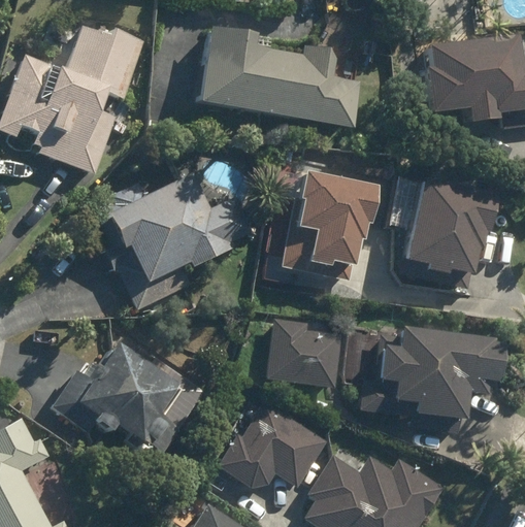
[(66,45),(61,60),(23,50),(0,119),(0,129),(15,136),(19,127),(35,133),(30,149),(99,172),(146,36),(88,17),(76,50),(66,45)]
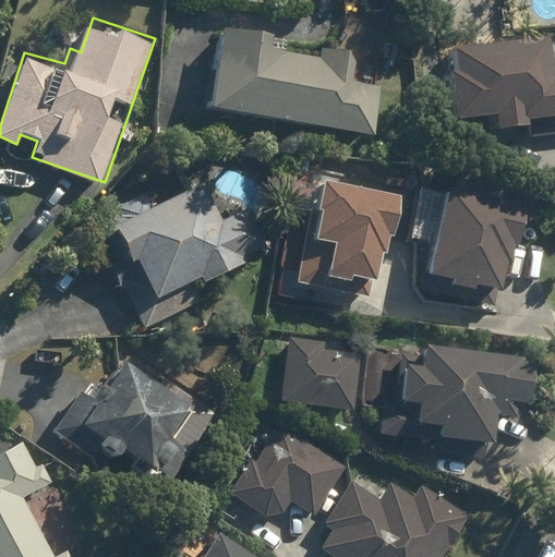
[(351,80),(357,50),(322,44),(320,58),(269,50),(272,36),(222,28),(209,107),(374,134),(382,85),(351,80)]
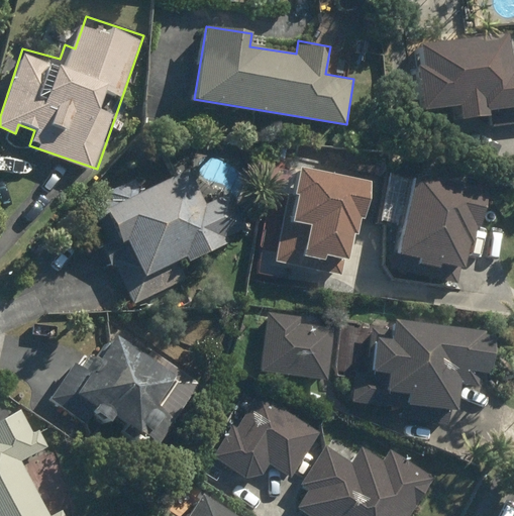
[(487,110),(513,107),(513,72),(511,72),(507,34),(421,44),(423,64),(412,65),(418,110),(457,105),(458,120),(488,116),(487,110)]
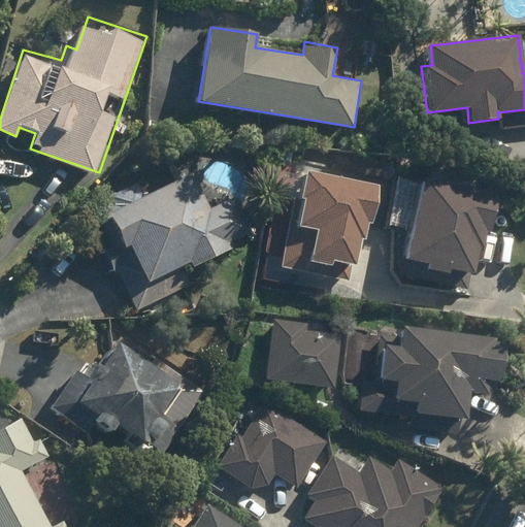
[(280,166),(274,192),(293,196),(280,268),(286,270),(319,276),(321,265),(351,270),(357,238),(364,239),(374,184),(280,166)]
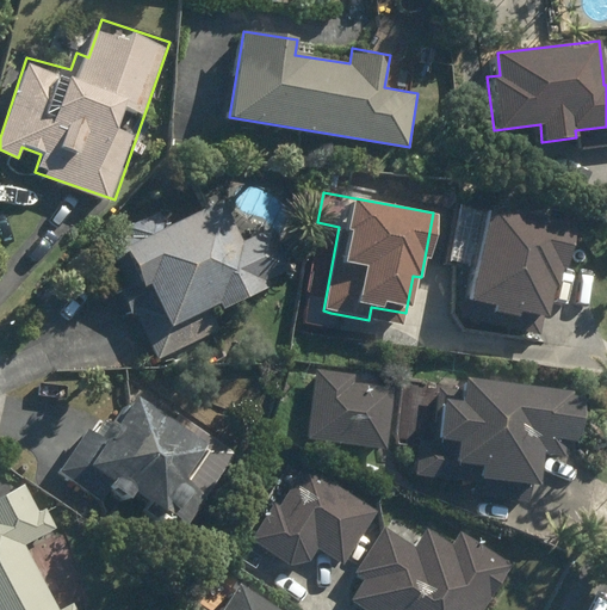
[(224,199),(166,227),(158,209),(94,238),(152,362),(228,326),(221,312),(272,288),(270,282),(292,271),(272,227),(243,240),(224,199)]
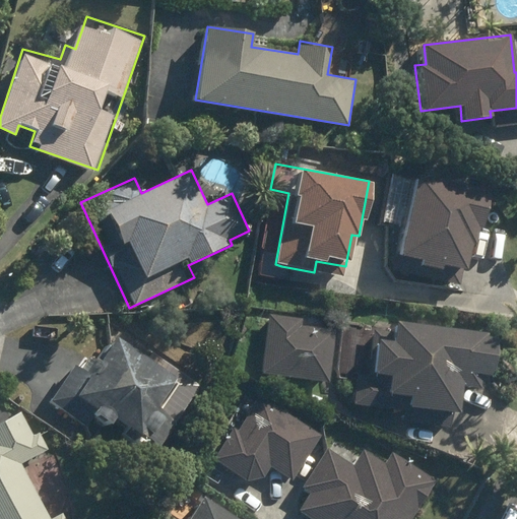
[(488,191),(413,176),(393,274),(467,289),(488,191)]
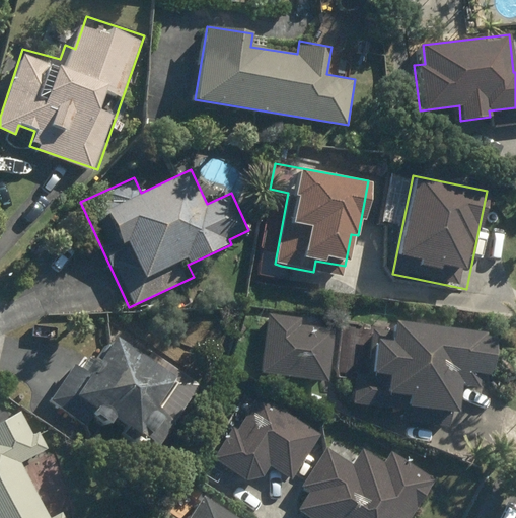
[(302,324),(303,317),(268,314),(263,374),(330,380),(336,327),(302,324)]
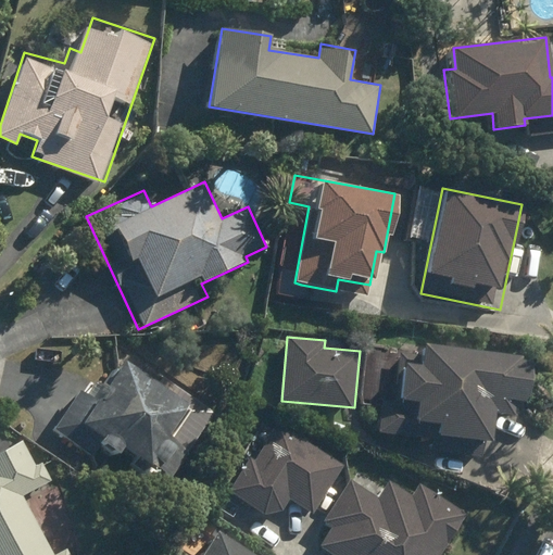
[(431,439),(430,452),(484,456),(485,442),(492,443),(494,414),(514,416),(515,402),(525,402),(529,356),(399,347),(396,398),(381,396),(378,434),(431,439)]
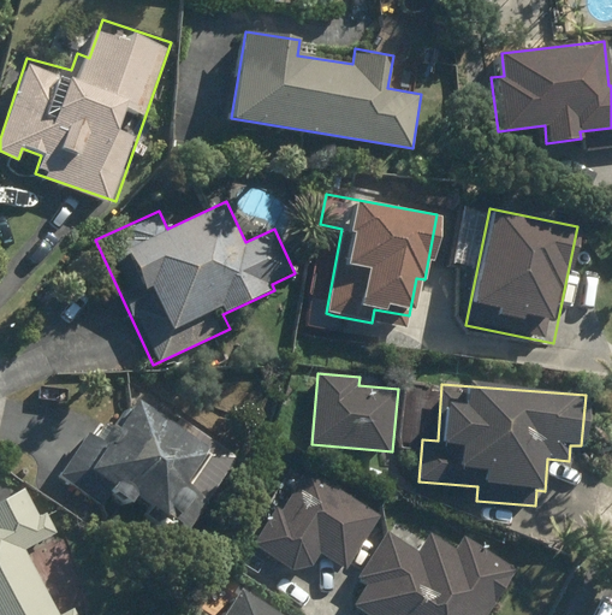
[(190,532),(208,502),(244,453),(189,413),(177,429),(137,400),(110,437),(95,426),(60,475),(105,508),(118,490),(136,503),(141,497),(190,532)]
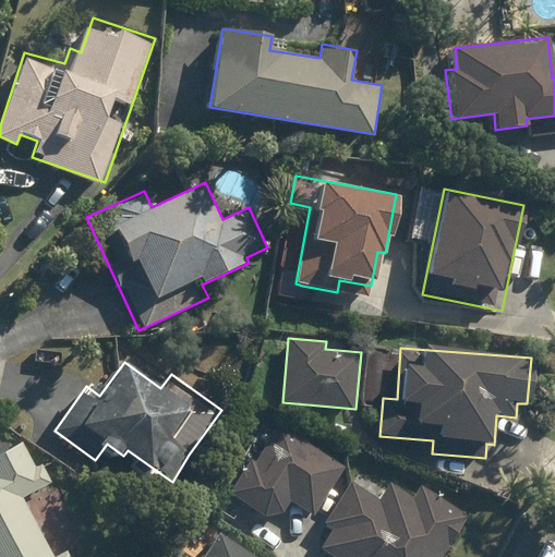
[(314,516),(340,472),(346,463),(276,421),(231,495),(266,517),(288,510),(292,503),(314,516)]
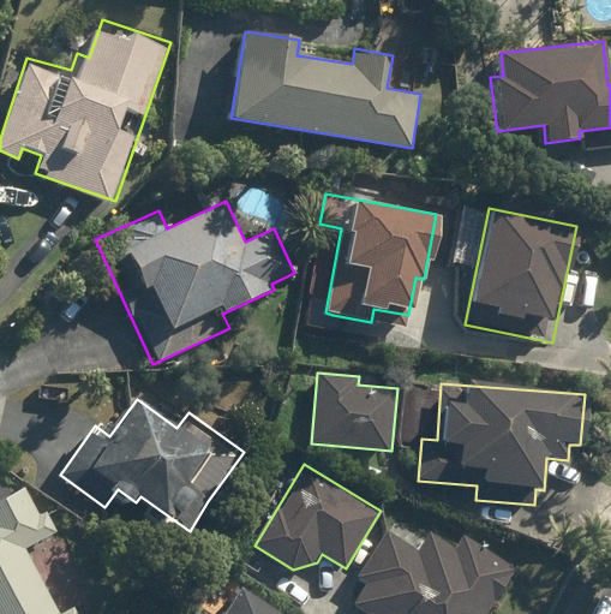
[(60,613),(27,546),(57,530),(33,483),(0,500),(0,613),(81,613),(76,604),(60,613)]
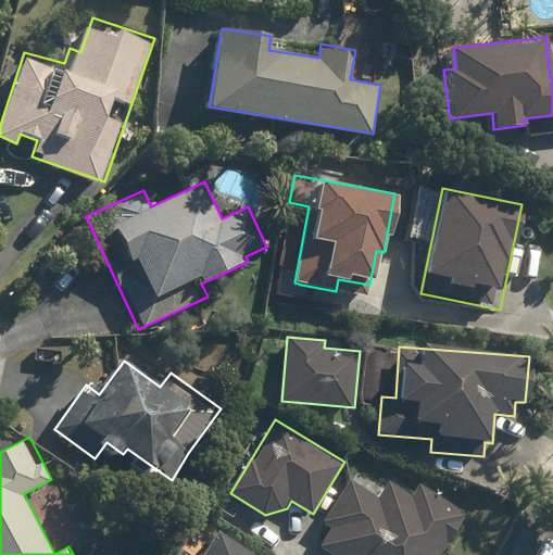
[(350,477),(323,520),(332,526),(319,547),(331,554),(437,554),(462,514),(416,487),(411,494),(389,481),(380,495),(350,477)]
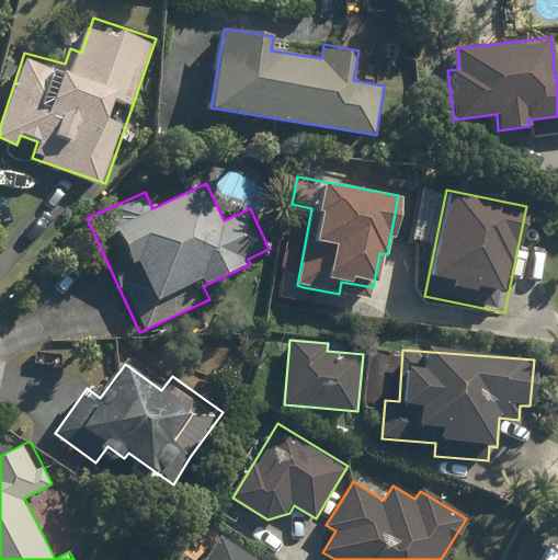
[(201,559),(249,559),(218,537),(201,559)]
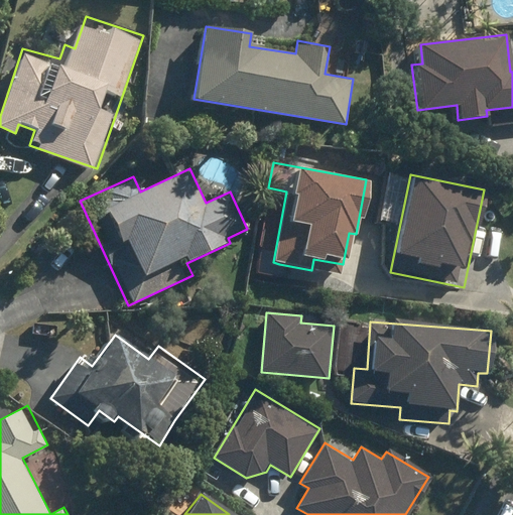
All buildings are outlined.
